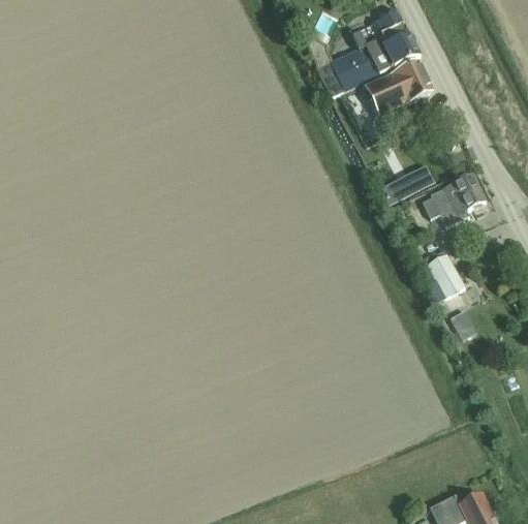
[(330,5),(327,24),(341,26),(344,7),(330,5)]
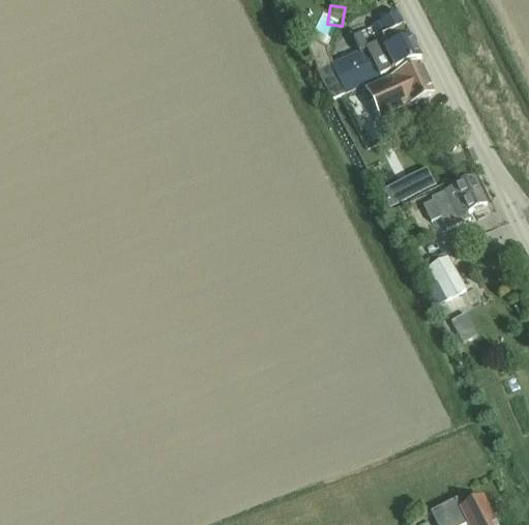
[(394,67),(420,54),(399,9),(351,34),(358,49),(330,62),(324,51),(328,44),(307,34),(303,39),(328,88),(330,87),(335,95),(346,90),(361,83),(394,65),(394,67)]
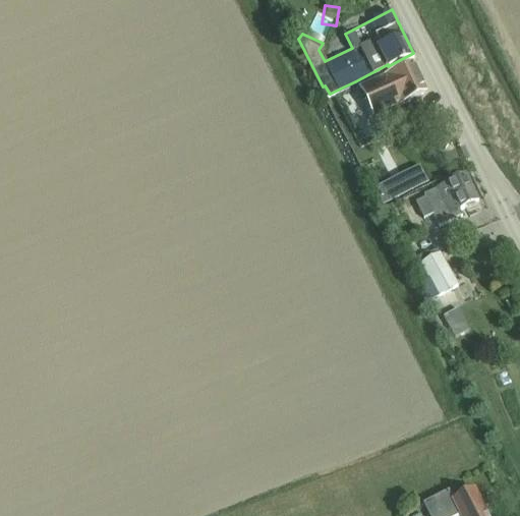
[(425,89),(411,59),(359,86),(373,114),(425,89)]
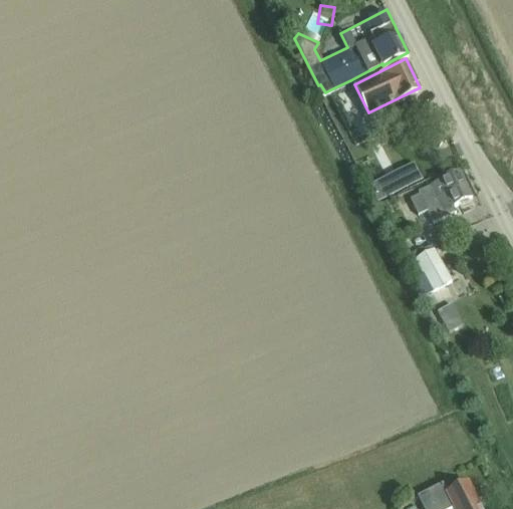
[(355,90),(350,80),(335,87),(340,98),(355,90)]
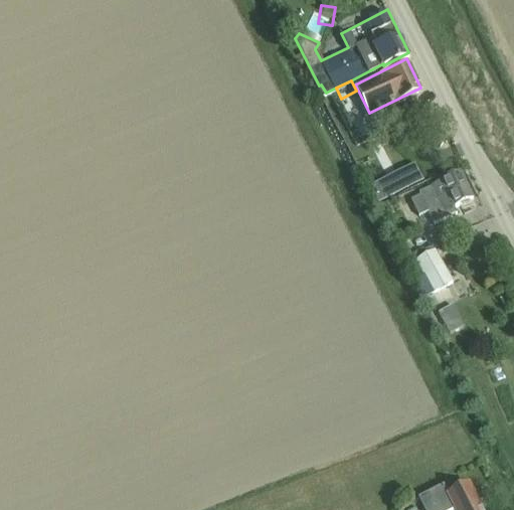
[(414,157),(399,164),(408,181),(423,174),(414,157)]
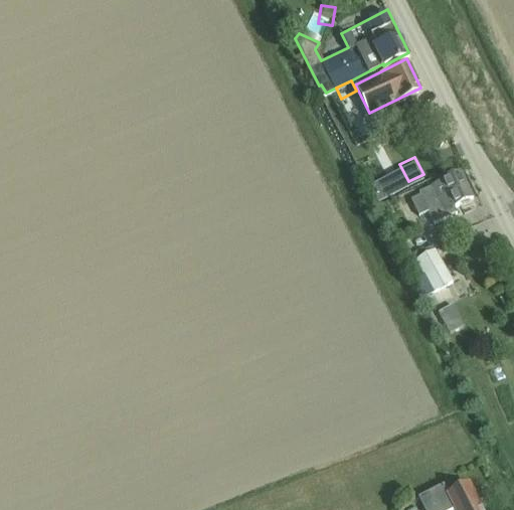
[(458,208),(455,203),(473,194),(460,168),(420,187),(422,191),(410,196),(418,212),(430,206),(436,219),(458,208)]
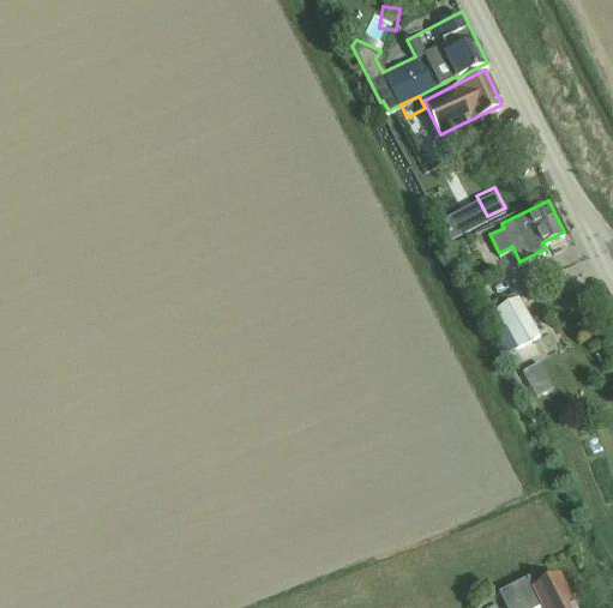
[(505,349),(540,331),(520,294),(497,306),(505,323),(493,329),(505,349)]
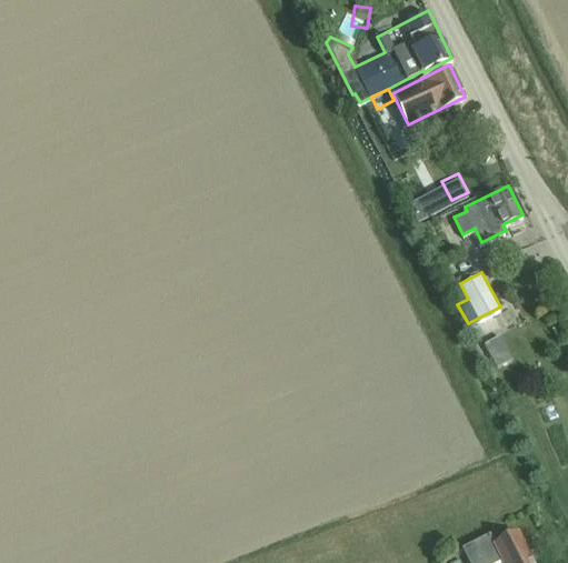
[(534,562),(517,530),(496,540),(490,531),(462,544),(471,562),(489,562),(501,558),(505,562),(534,562)]
